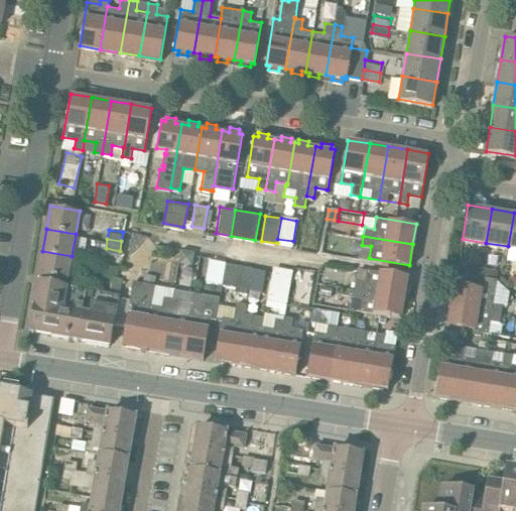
[(72,256),(42,251),(38,274),(68,279),(72,256)]
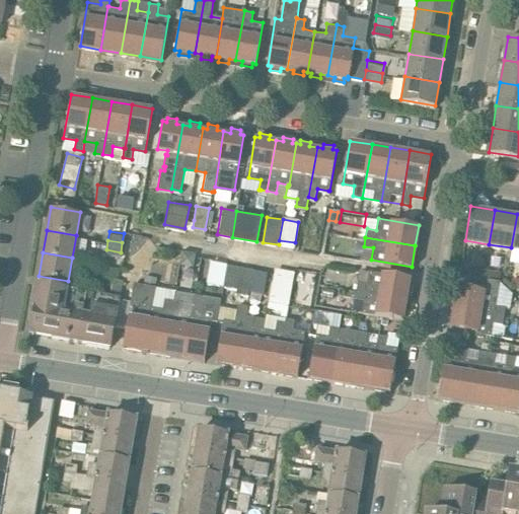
[(224,285),(224,284),(227,264),(211,261),(208,283),(224,285)]
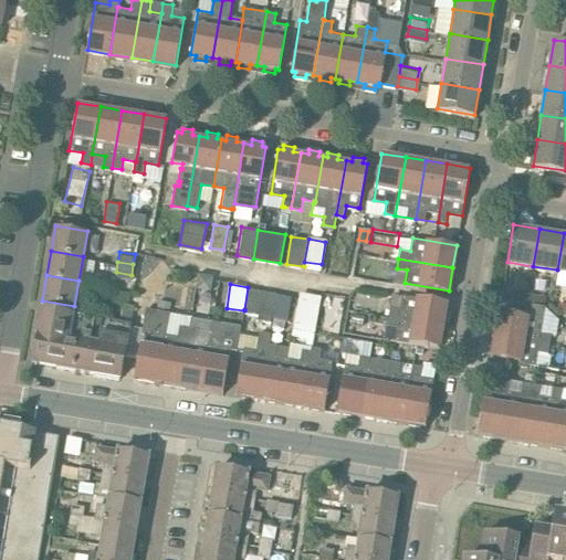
[(127,302),(127,300),(129,291),(114,287),(112,298),(124,300),(127,302)]
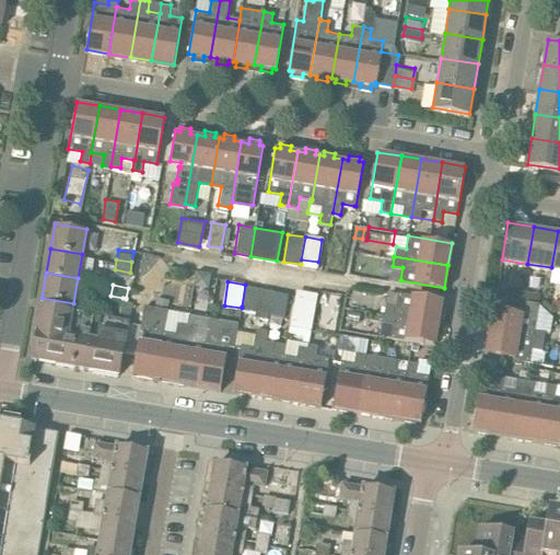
[(245,285),(242,307),(254,309),(257,287),(245,285)]
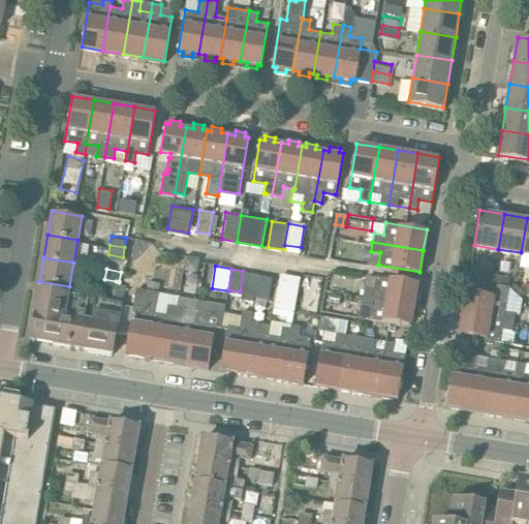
[(254,296),(257,274),(258,273),(243,271),(240,291),(240,294),(254,296)]
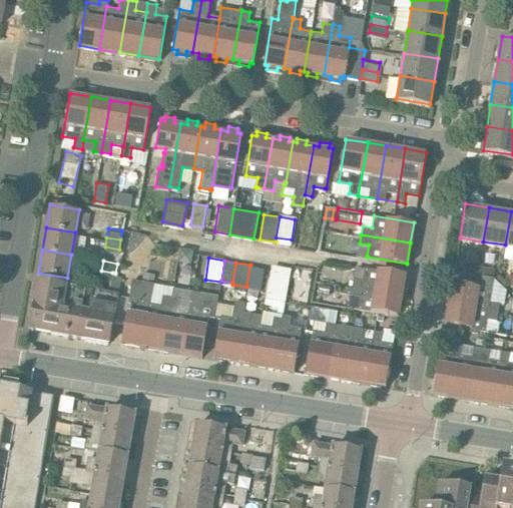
[(464,263),(462,272),(477,275),(479,266),(464,263)]
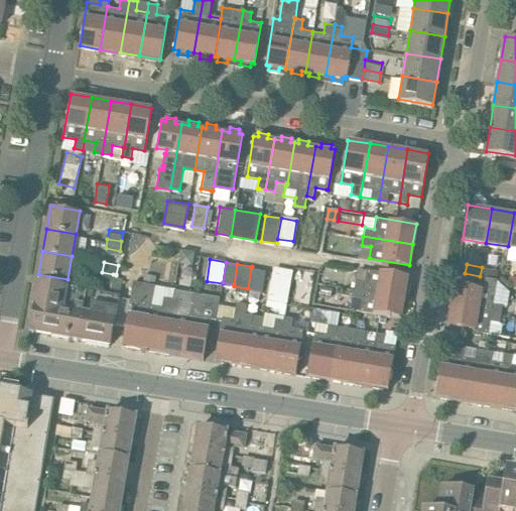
[(272,308),(284,310),(291,268),(271,265),(266,298),(274,299),(272,308)]
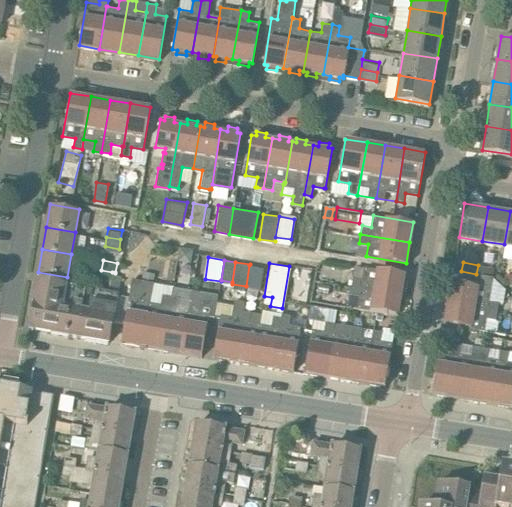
[(263,268),(249,265),(246,286),(260,288),(263,268)]
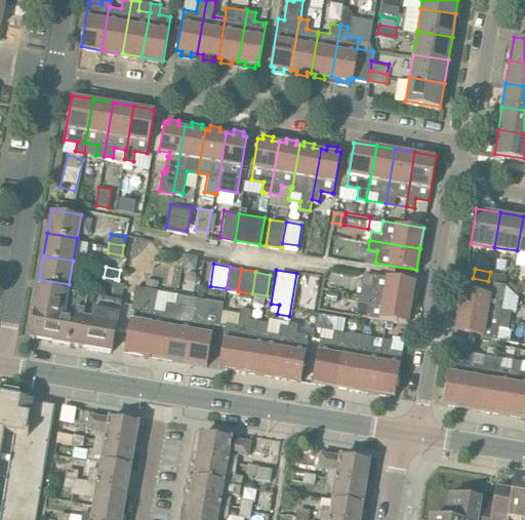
[(490,272),(488,281),(505,283),(507,274),(490,272)]
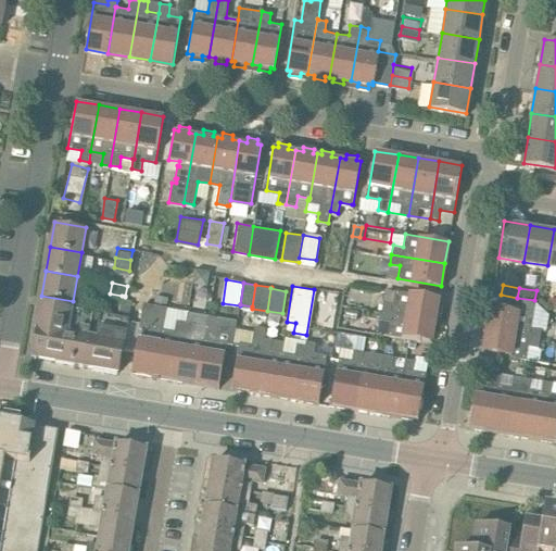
[(383,300),(381,310),(434,318),(439,297),(395,289),(393,301),(383,300)]
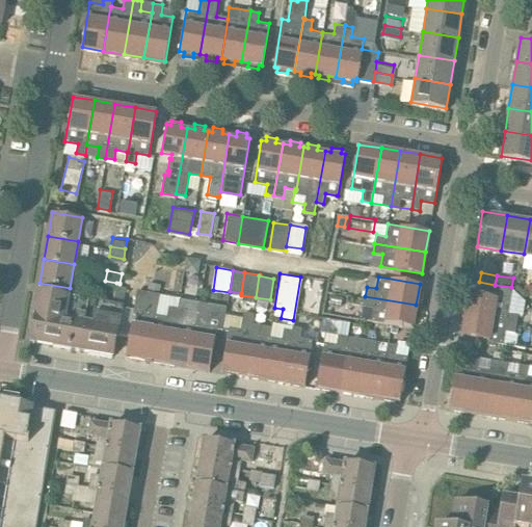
[(507,311),(511,287),(495,285),(479,282),(471,280),(464,313),(519,322),(520,313),(507,311)]
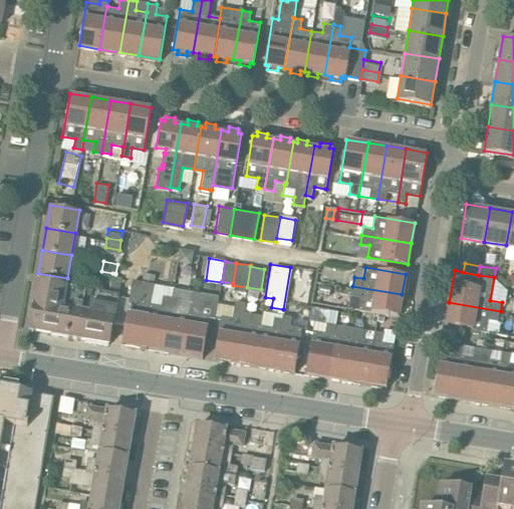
[(115,273),(115,274),(112,273),(109,291),(86,287),(78,335),(110,340),(118,293),(122,275),(115,273)]
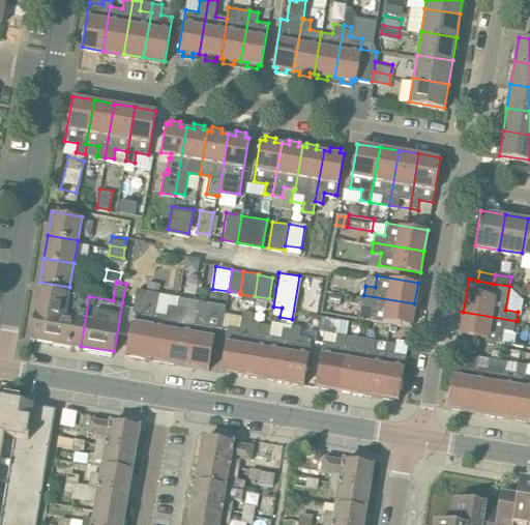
[(146,291),(157,293),(159,284),(147,282),(146,291)]
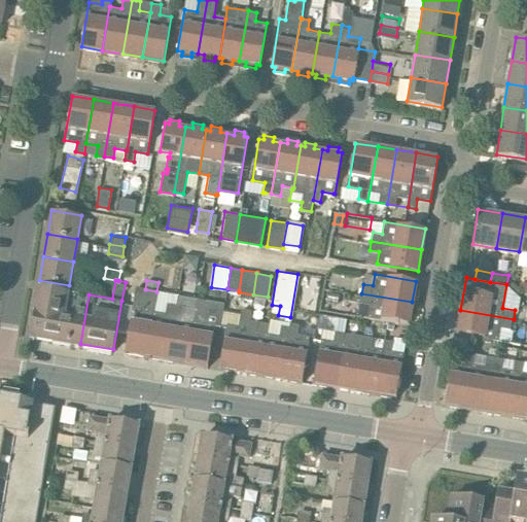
[(80,344),(89,294),(38,286),(31,329),(30,336),(35,336),(80,344)]
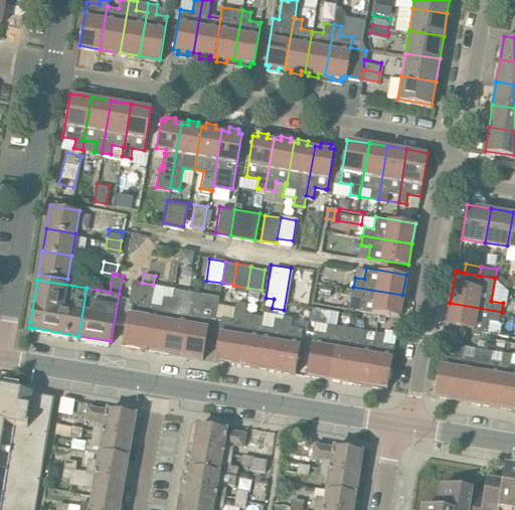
[(144,347),(151,304),(154,285),(153,285),(144,283),(142,295),(130,293),(122,343),(144,347)]
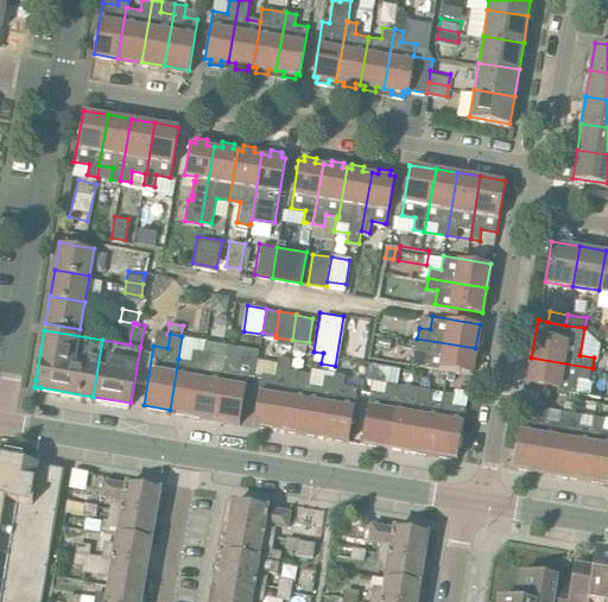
[(391,336),(377,334),(375,343),(390,346),(391,336)]
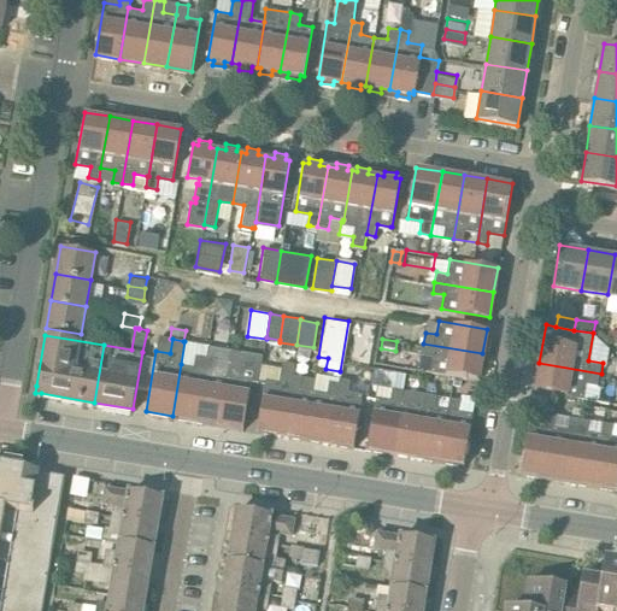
[(482,353),(423,344),(422,354),(433,356),(430,370),(479,379),(482,353)]
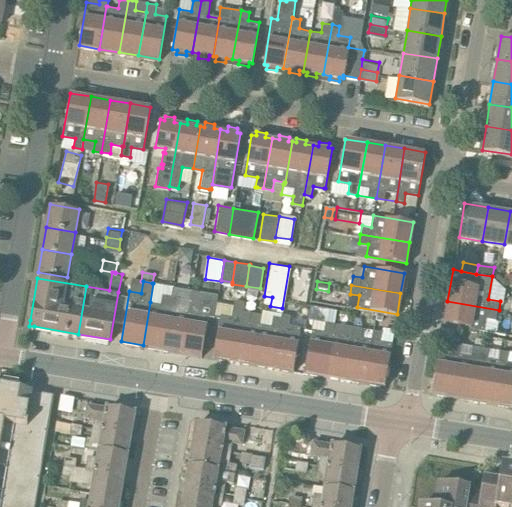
[(170,296),(162,348),(181,351),(191,289),(172,287),(170,296)]
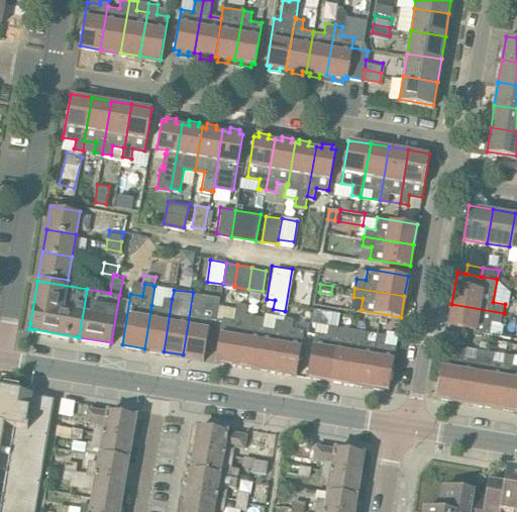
[(193,292),(183,354),(204,359),(210,319),(216,320),(220,297),(193,292)]
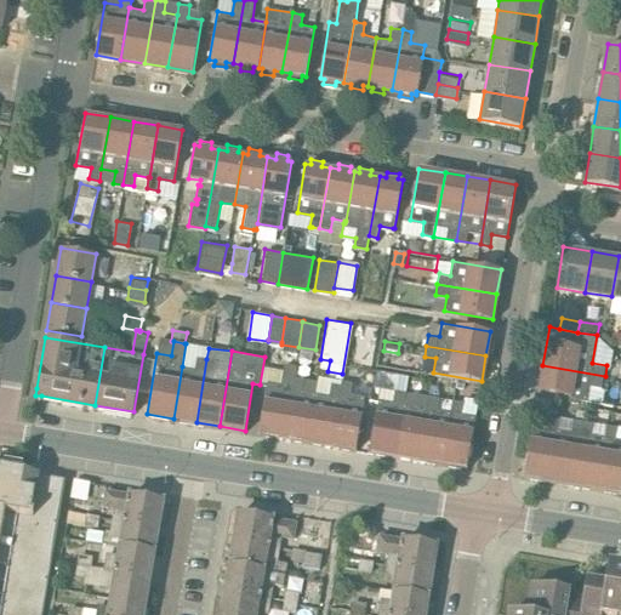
[(174,419),(197,422),(206,359),(197,358),(194,369),(182,366),(174,419)]
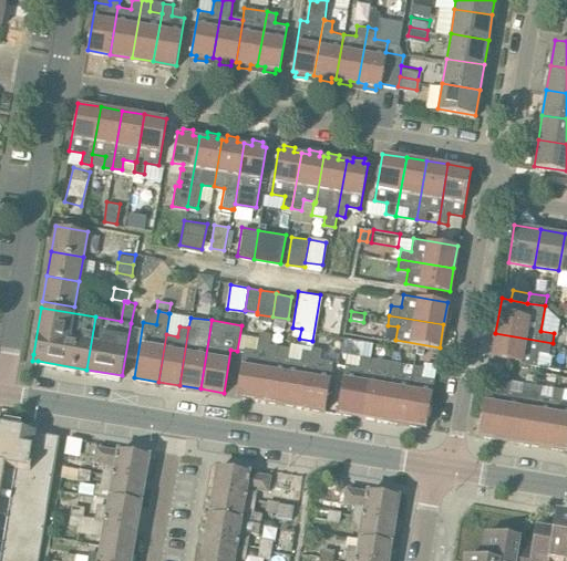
[(259,398),(268,344),(270,334),(258,332),(256,347),(244,345),(236,394),(259,398)]
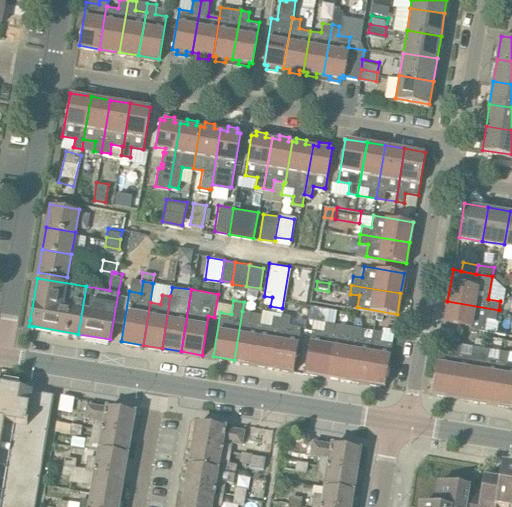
[(499,310),(447,301),(444,322),(486,329),(488,317),(497,319),(499,310)]
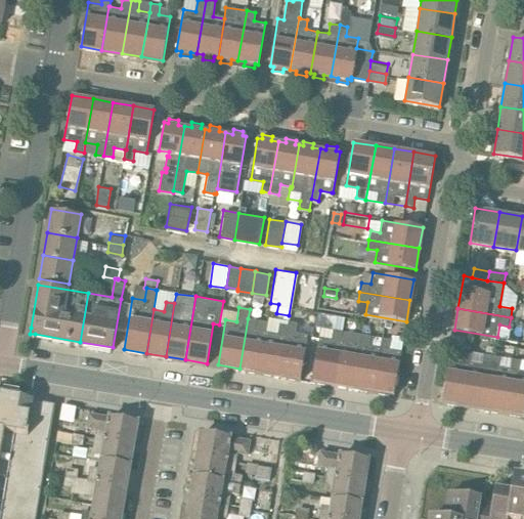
[(279,375),(289,320),(269,317),(266,332),(260,372),(279,375)]
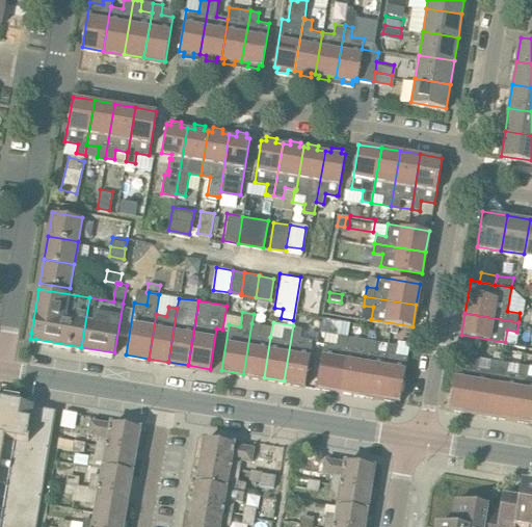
[(264,377),(270,337),(259,335),(260,325),(251,323),(243,374),(264,377)]
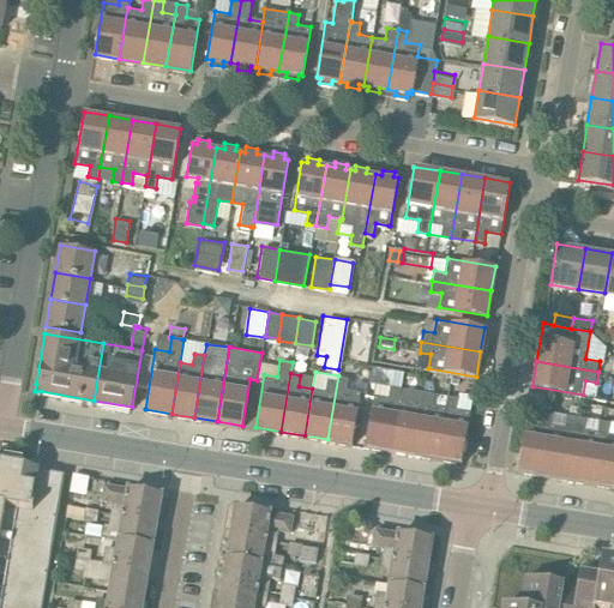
[(348,377),(338,375),(327,439),(353,444),(361,390),(345,387),(348,377)]
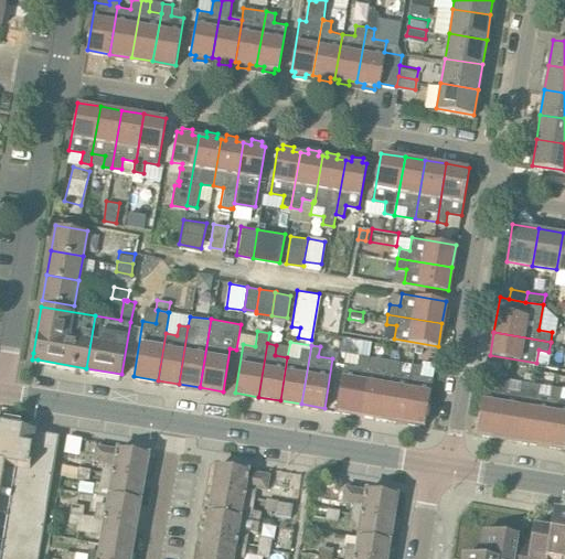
[(359,412),(369,356),(358,354),(344,352),(342,364),(334,409),(359,412)]
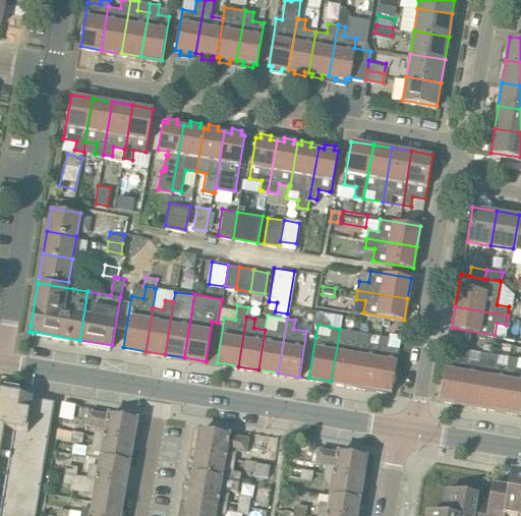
[(351,385),(359,332),(351,331),(340,329),(331,381),(351,385)]
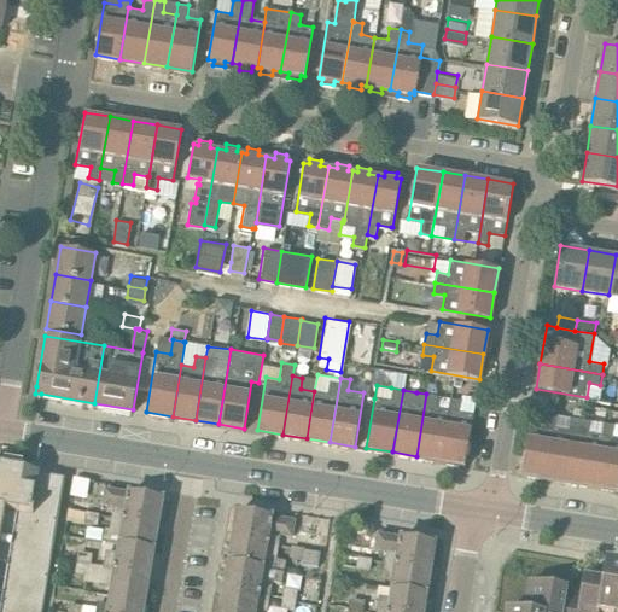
[(439,460),(450,398),(426,394),(417,456),(439,460)]
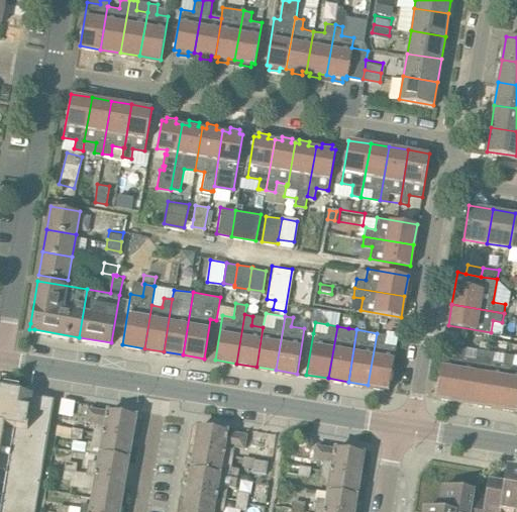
[(385,334),(377,333),(368,385),(389,388),(396,345),(384,343),(385,334)]
